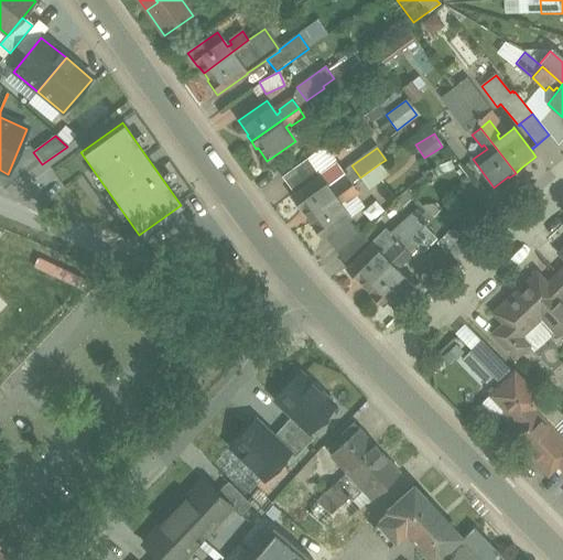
[(380,163),(360,178),(369,190),(389,175),(380,163)]
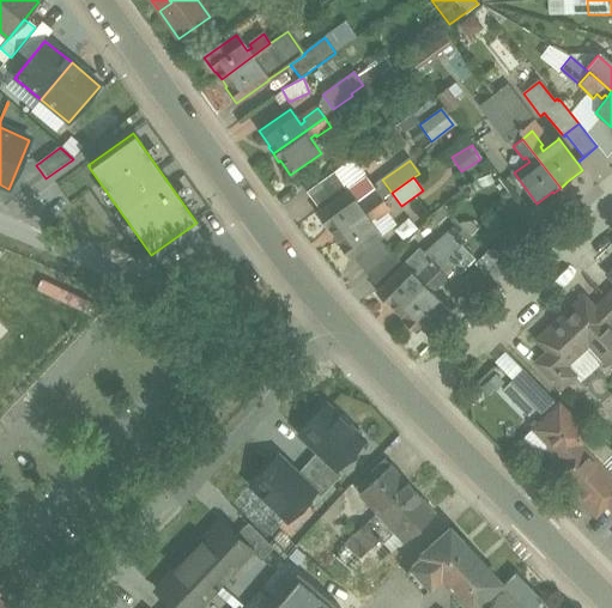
[(347,192),(316,213),(328,230),(329,229),(333,236),(382,200),(376,192),(361,201),(363,204),(358,207),(347,192)]
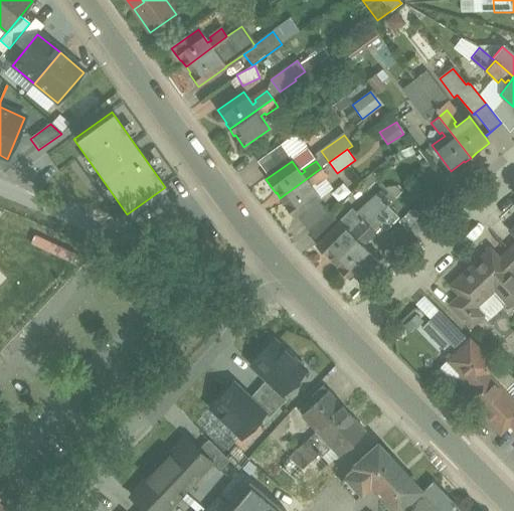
[(321,168),(280,198),(285,204),(294,217),(296,215),(317,200),(319,198),(310,185),(313,183),(315,185),(327,176),(321,168)]
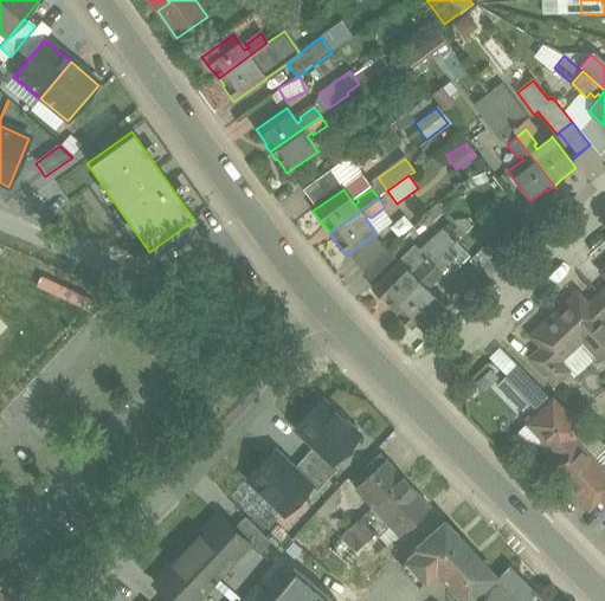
[(465,234),(452,221),(441,232),(455,246),(465,234)]
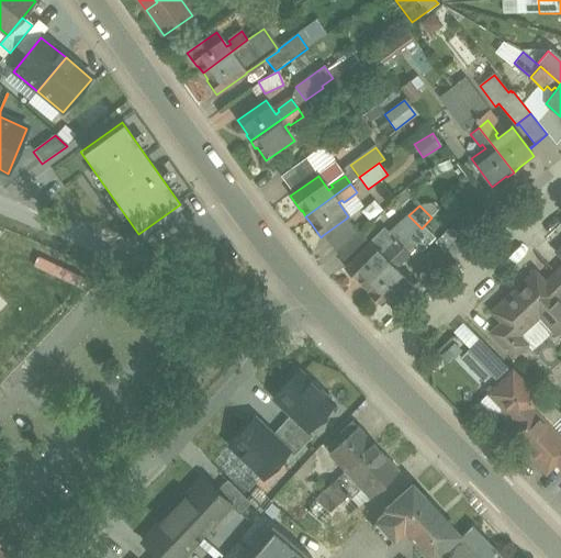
[(422,229),(408,215),(399,225),(389,234),(384,230),(369,244),(381,256),(384,253),(382,252),(394,240),(402,247),(422,229)]
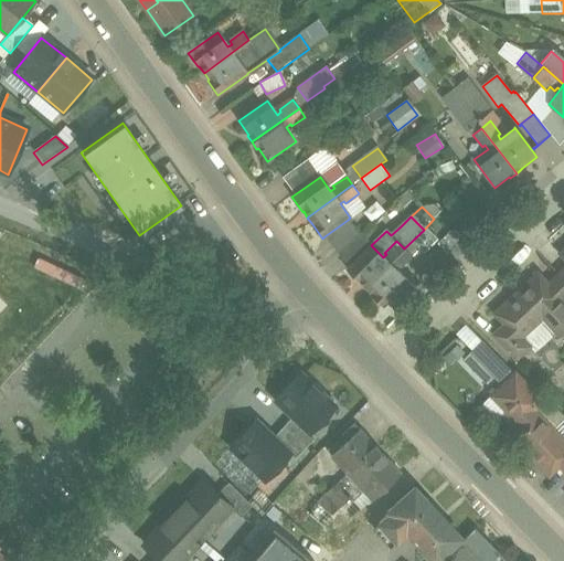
[(348,220),(325,236),(336,252),(359,234),(348,220)]
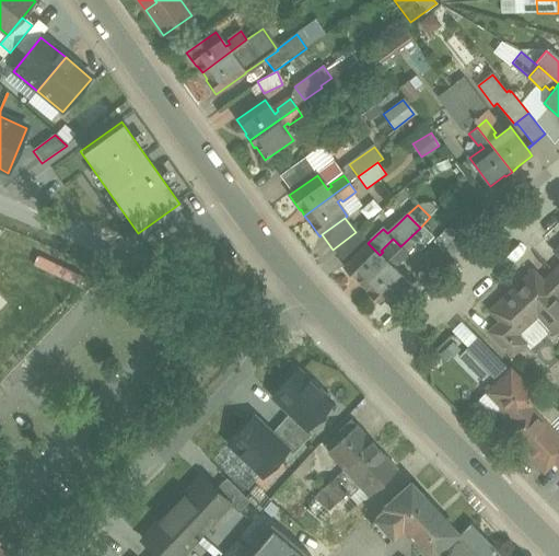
[(461,245),(445,229),(432,242),(447,257),(461,245)]
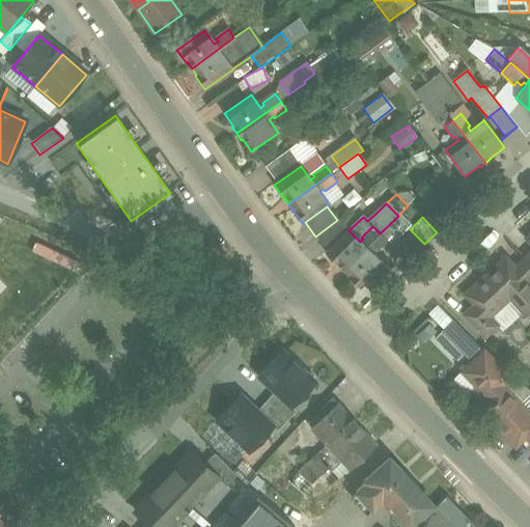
[(349,230),(326,253),(337,266),(337,265),(343,270),(380,233),(372,226),(361,238),(363,239),(360,242),(349,230)]
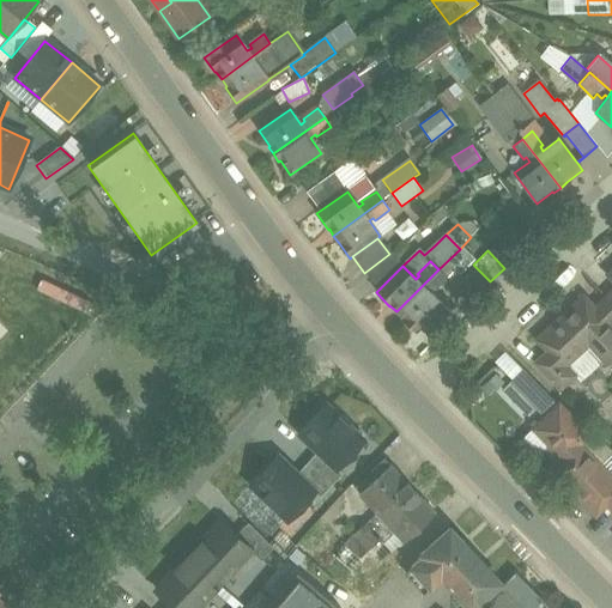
[(438,269),(397,311),(403,318),(401,320),(414,333),(442,305),(426,291),(431,287),(434,290),(446,278),(438,269)]
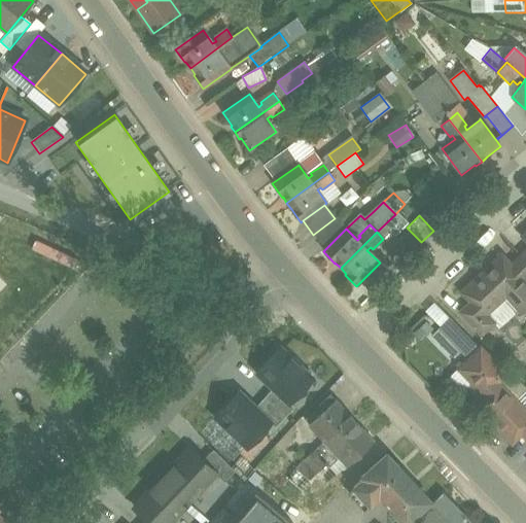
[(525,262),(521,256),(511,266),(501,255),(481,275),(503,299),(504,298),(520,314),(525,307),(525,262)]
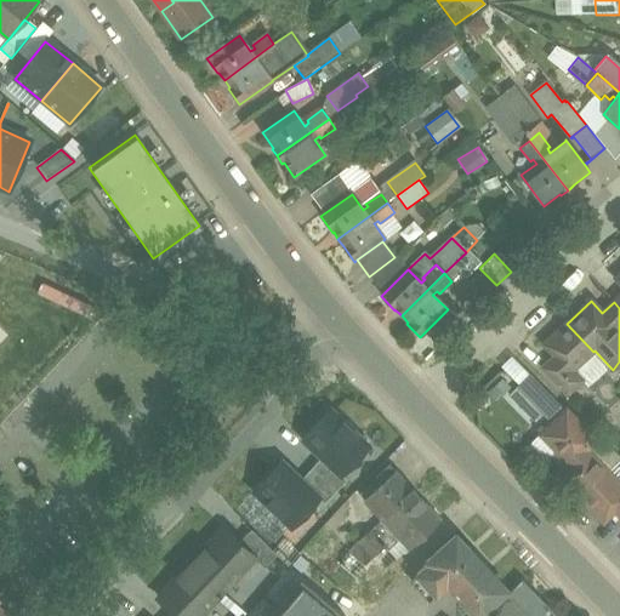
[(593,352),(567,324),(544,346),(555,358),(541,369),(567,395),(581,382),(572,372),(593,352)]
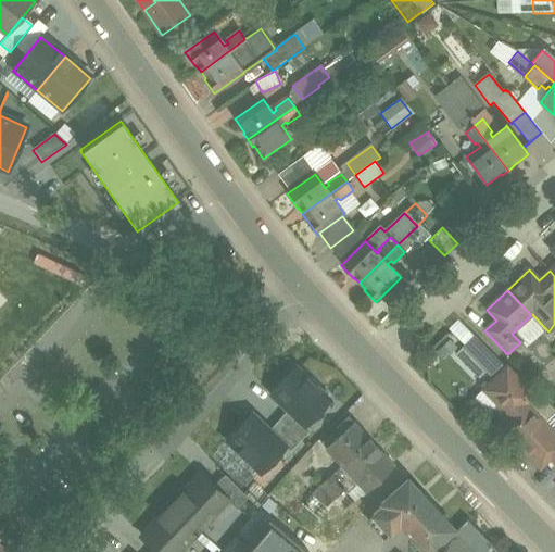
[(497,362),(472,336),(463,346),(464,346),(488,371),(497,362)]
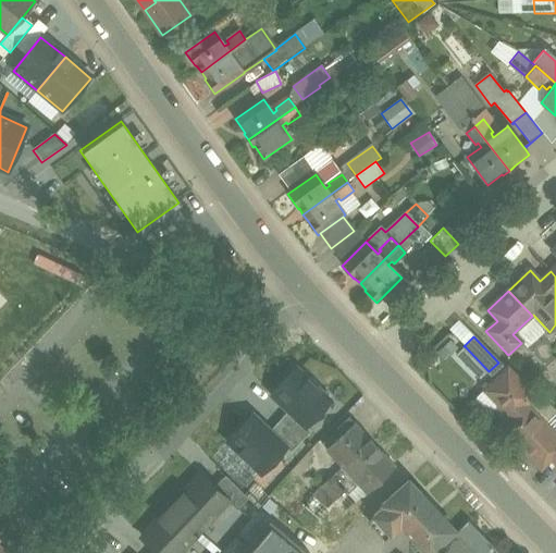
[(465,346),(456,355),(480,380),(489,371),(465,346)]
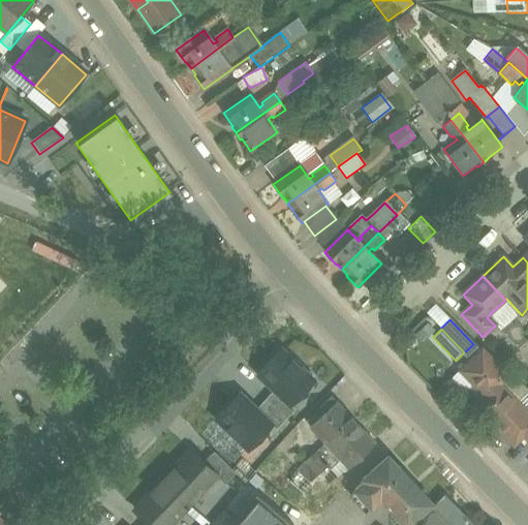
[(287,406),(312,379),(280,349),(254,375),(287,406)]
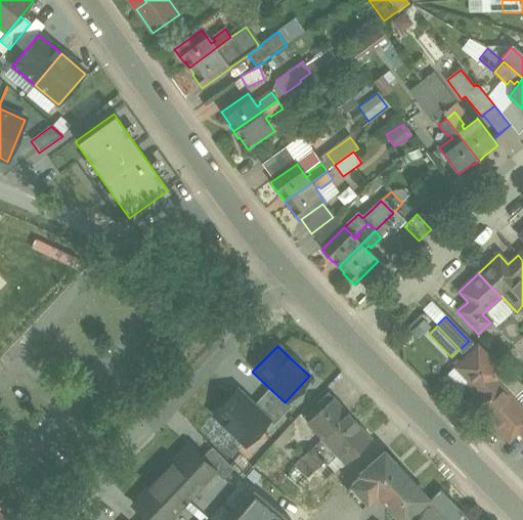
[(490,360),(476,346),(454,367),(478,392),(469,402),(488,423),(489,422),(513,398),(514,398),(496,381),(505,373),(491,359),(490,360)]
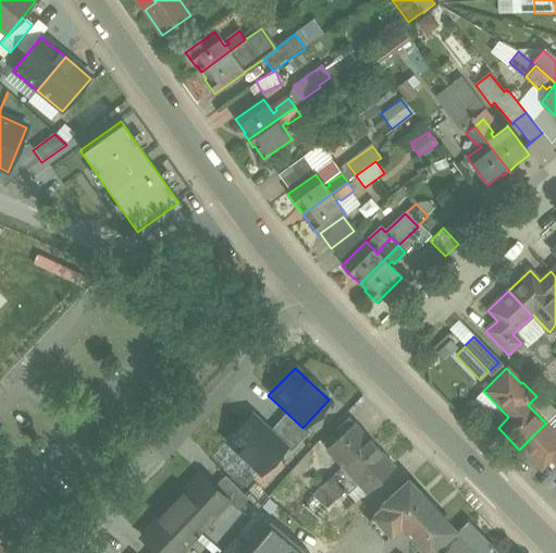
[(248,416),(226,439),(258,469),(280,445),(248,416)]
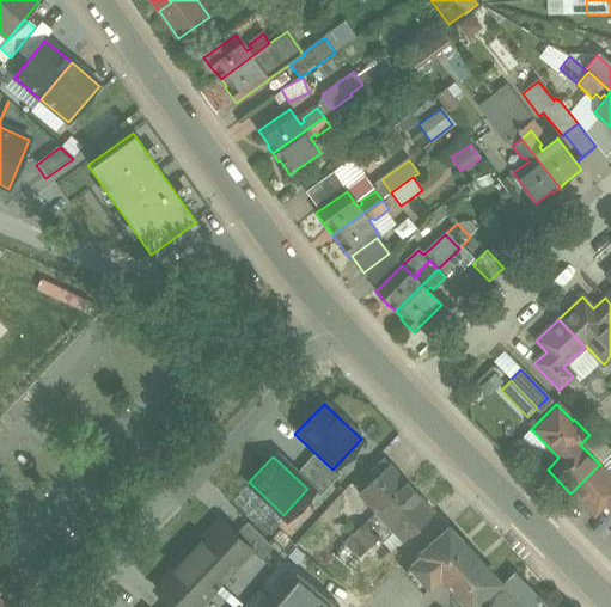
[(389,466),(384,460),(370,472),(372,474),(366,480),(365,479),(356,488),(355,489),(360,492),(389,466)]
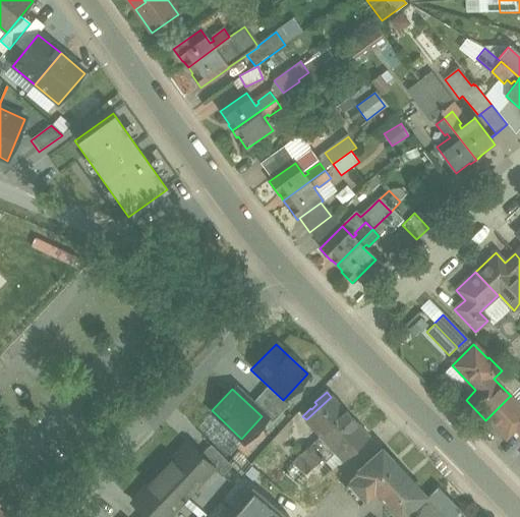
[(306,419),(304,421),(320,438),(335,423),(334,421),(345,411),(332,396),(306,419)]
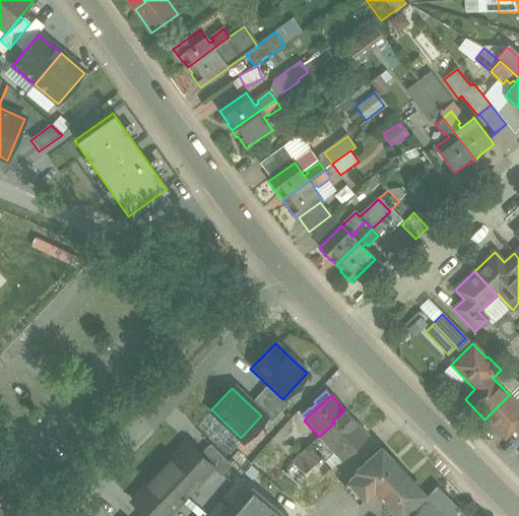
[(518,405),(509,395),(485,418),(505,438),(513,430),(518,435),(518,405)]
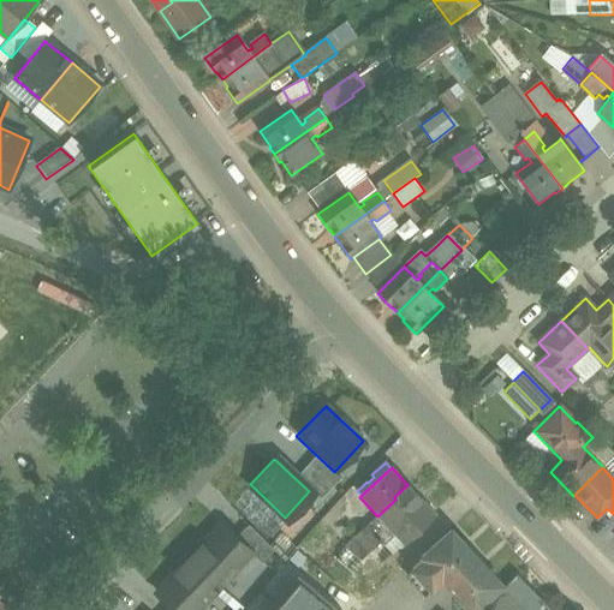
[(407,485),(394,497),(395,500),(377,516),(395,536),(404,544),(436,515),(407,485)]
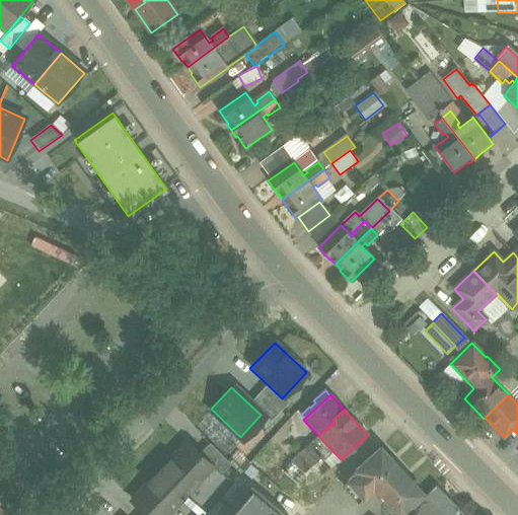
[(310,444),(298,454),(310,467),(320,458),(321,459),(322,458),(325,460),(334,452),(318,436),(310,444)]
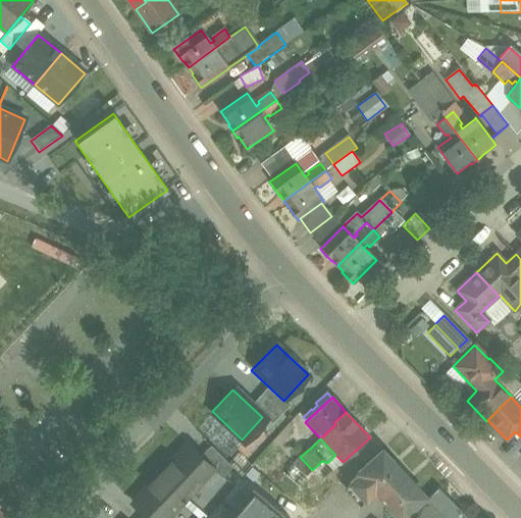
[(189,446),(177,458),(176,457),(160,474),(186,498),(212,469),(213,469),(201,457),(189,446)]
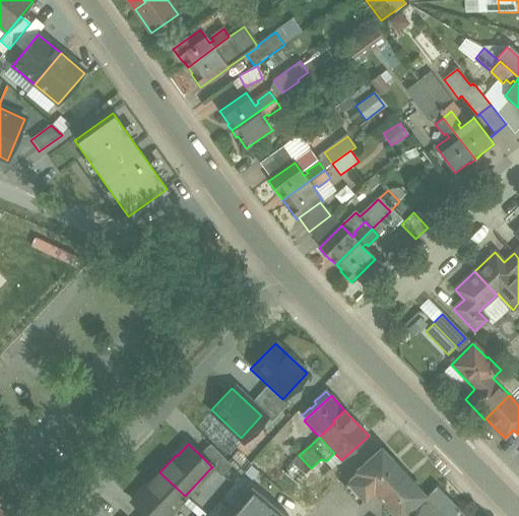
[(232,465),(210,444),(200,455),(212,467),(211,467),(220,476),(232,465)]
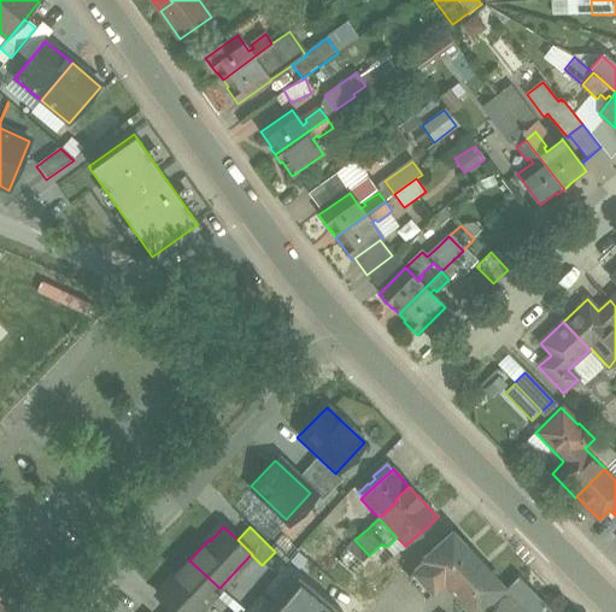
[(450,588),(479,562),(452,534),(423,559),(424,562),(414,571),(434,594),(445,583),(450,588)]
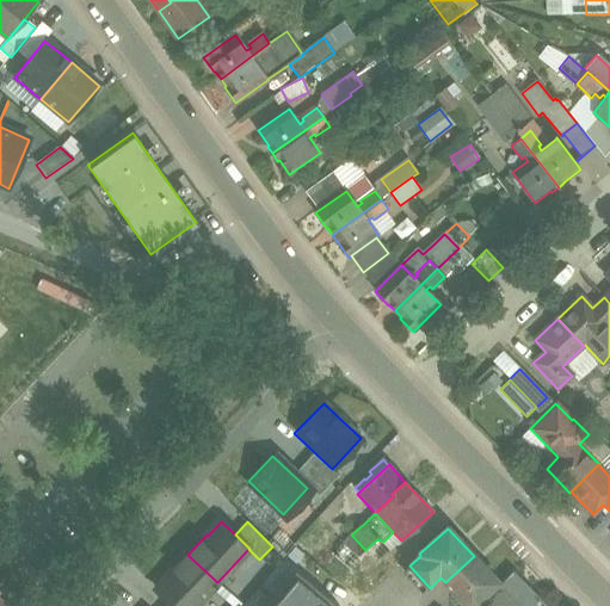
[(195,605),(217,582),(188,555),(167,575),(168,576),(156,591),(170,603),(172,605),(195,605)]
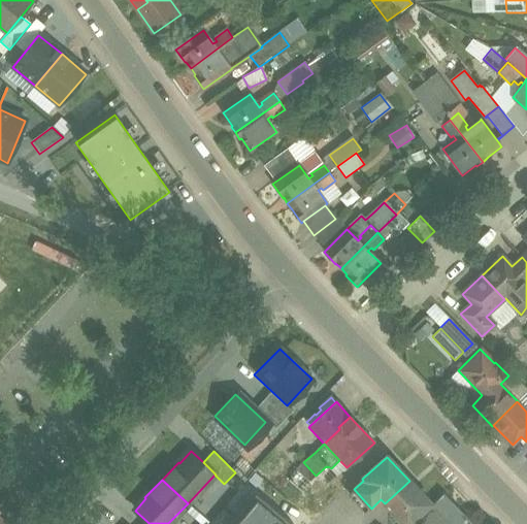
[(248,480),(223,508),(238,521),(263,494),(248,480)]
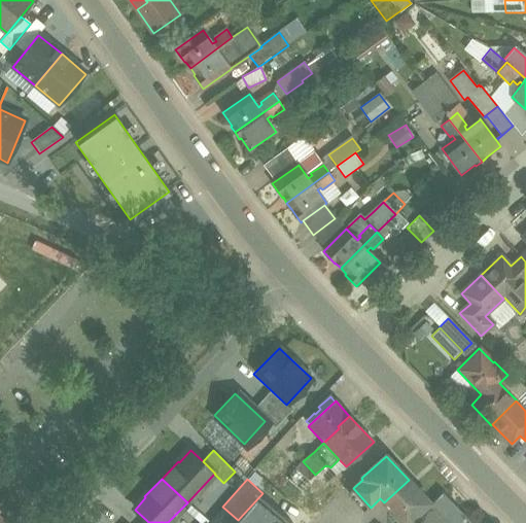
[(409,480),(384,502),(401,522),(411,522),(429,506),(430,504),(409,480)]
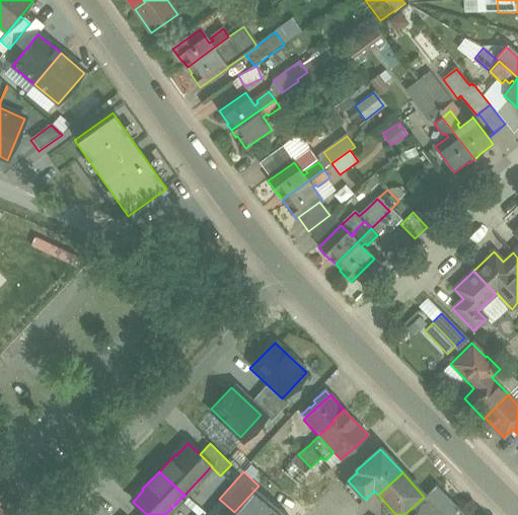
[(424,497),(423,498),(424,499),(422,500),(424,502),(410,514),(457,514),(461,511),(436,485),(424,497)]
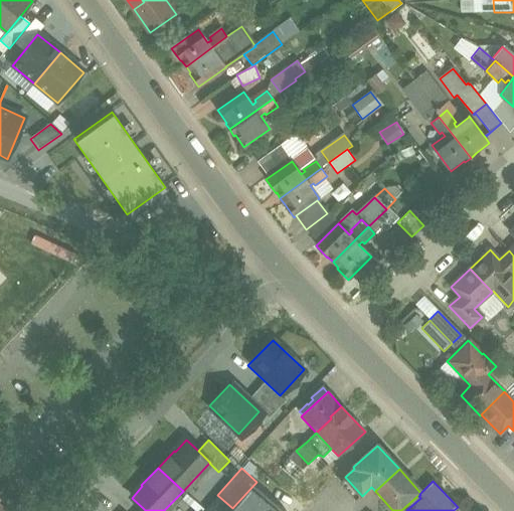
[(291,510),(279,499),(269,510),(291,510)]
